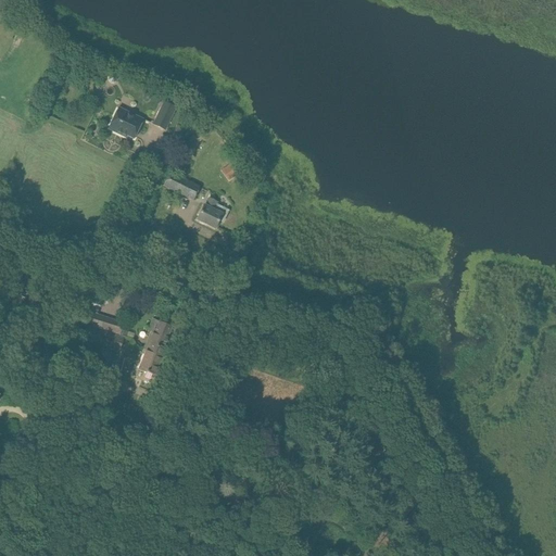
[(0,17),(17,28),(23,19),(0,5),(0,17)]
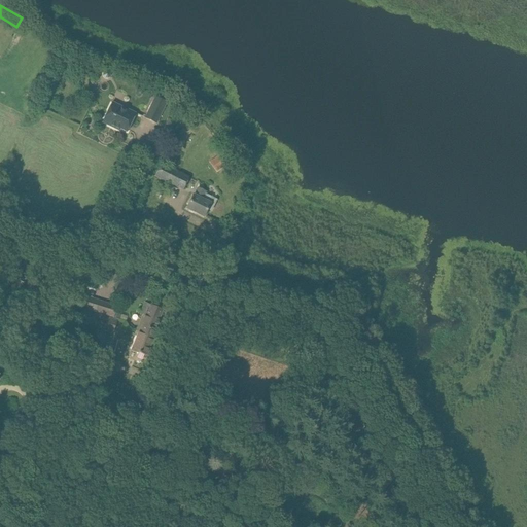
[(145,118),(156,124),(167,102),(155,97),(145,118)]
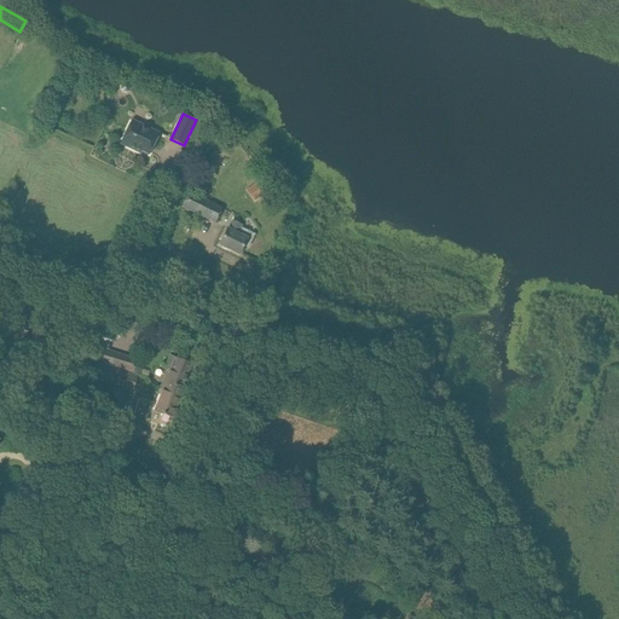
[(132,120),(126,133),(120,144),(140,154),(142,151),(149,155),(160,134),(132,120)]
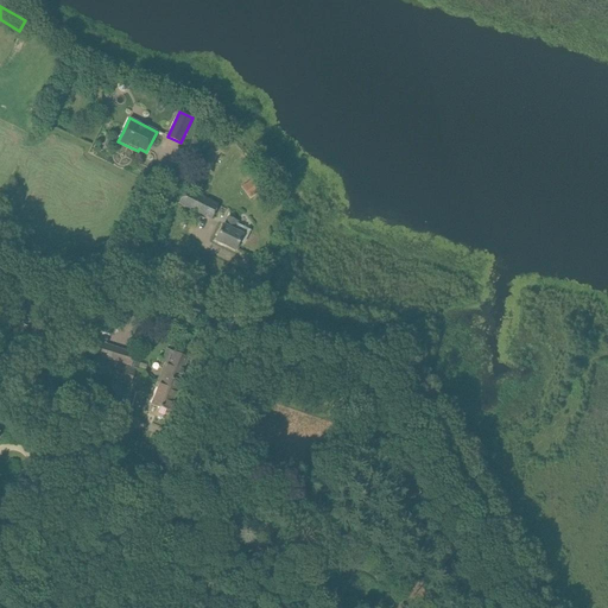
[(259,175),(247,183),(257,195),(268,187),(259,175)]
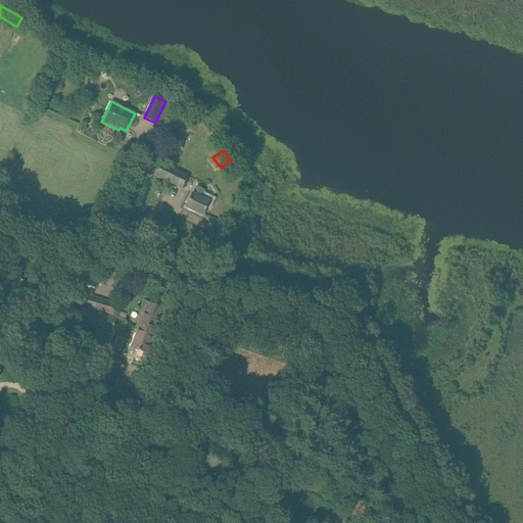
[(159,162),(158,165),(153,175),(182,189),(188,177),(159,162)]
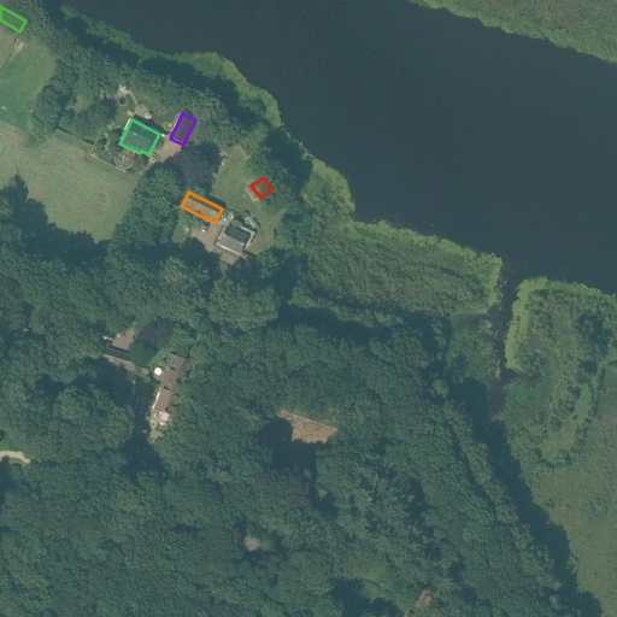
[(236,234),(240,227),(241,225),(233,221),(228,230),(227,229),(219,244),(239,253),(244,245),(246,239),(236,234)]
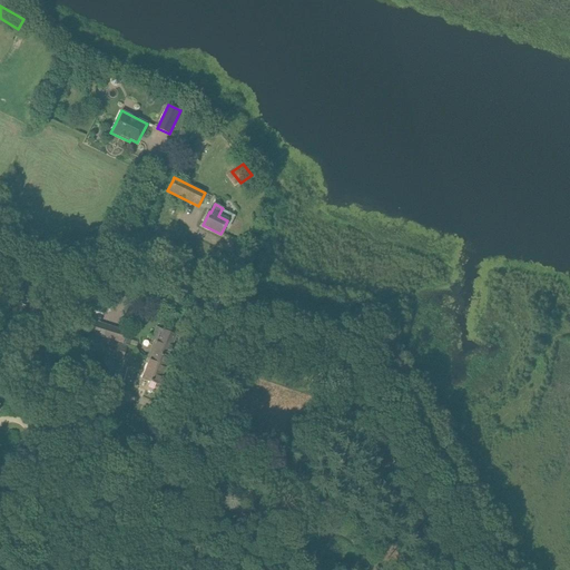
[(235,216),(222,209),(218,216),(227,220),(225,226),(228,228),(235,216)]
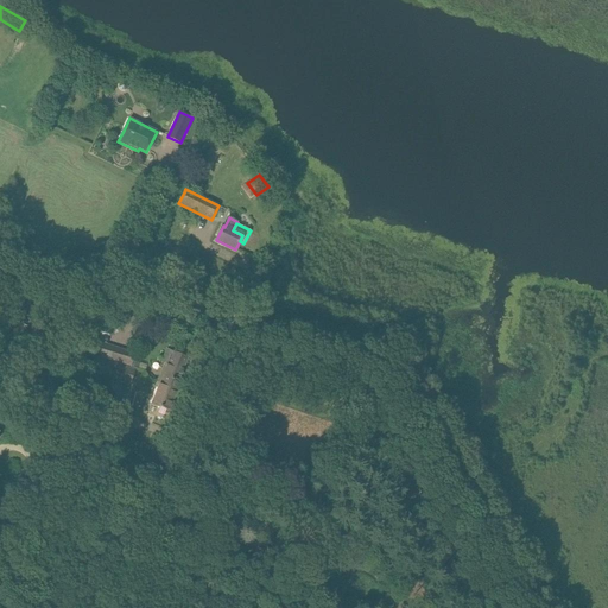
[(134,354),(114,347),(111,360),(131,366),(134,354)]
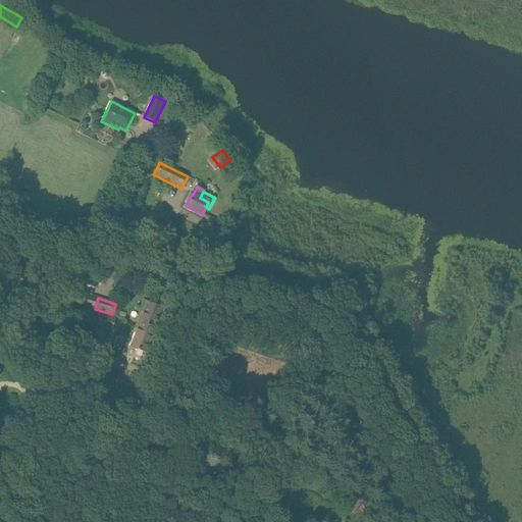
[(153,327),(153,326),(161,307),(151,303),(146,313),(142,312),(135,329),(139,331),(146,333),(149,325),(153,327)]
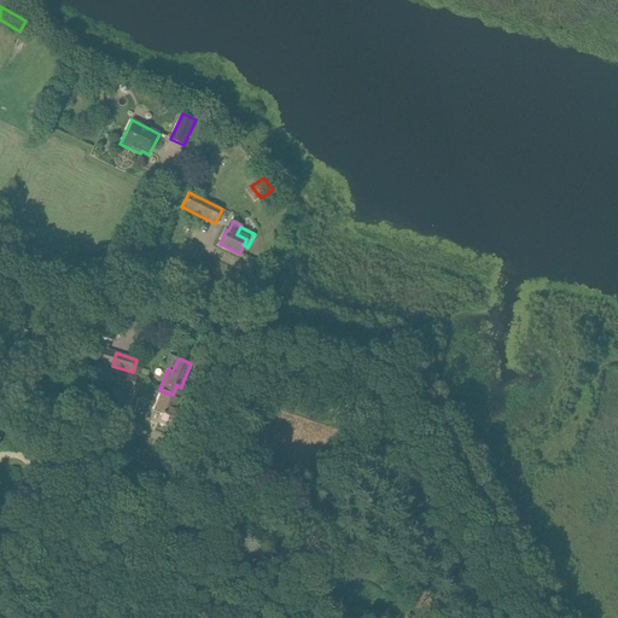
[(132,390),(136,377),(118,371),(114,384),(132,390)]
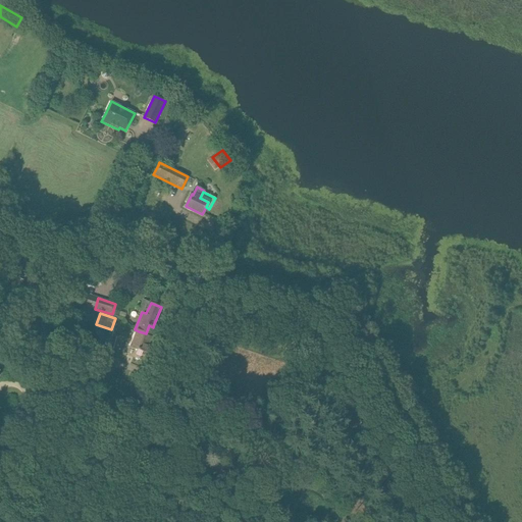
[(155,327),(153,327),(149,325),(146,333),(139,331),(136,340),(135,338),(133,340),(132,344),(132,346),(133,346),(133,348),(145,352),(155,327)]
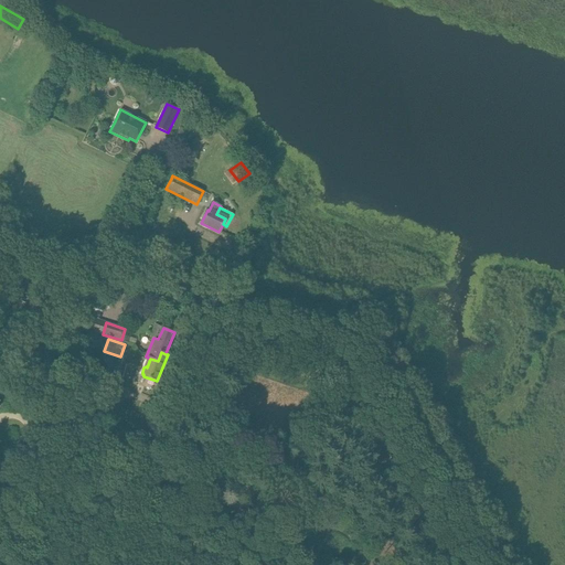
[(256,434),(253,440),(262,444),(264,437),(256,434)]
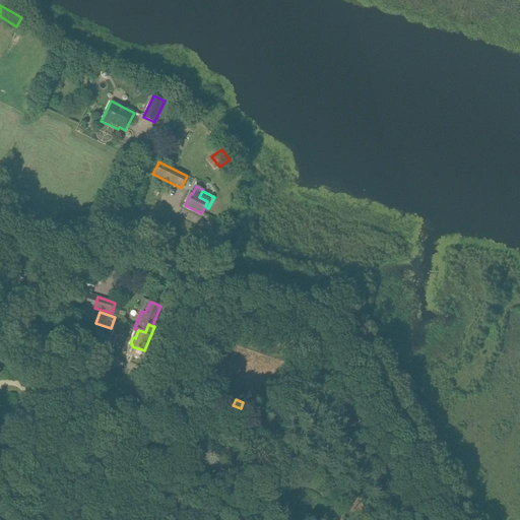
[(266,441),(273,443),(279,425),(272,421),(266,441)]
